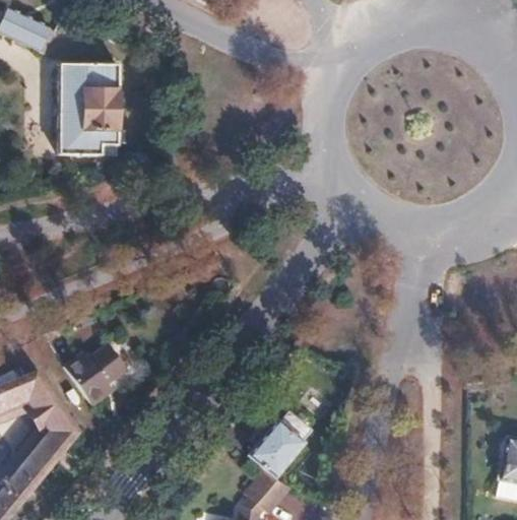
[(8,8),(0,27),(0,34),(39,51),(46,35),(50,25),(46,24),(8,8)]
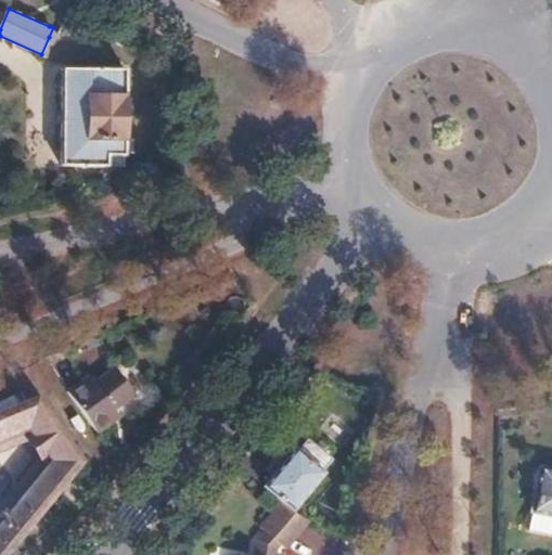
[(127,67),(64,66),(64,164),(108,164),(110,157),(126,156),(127,67)]
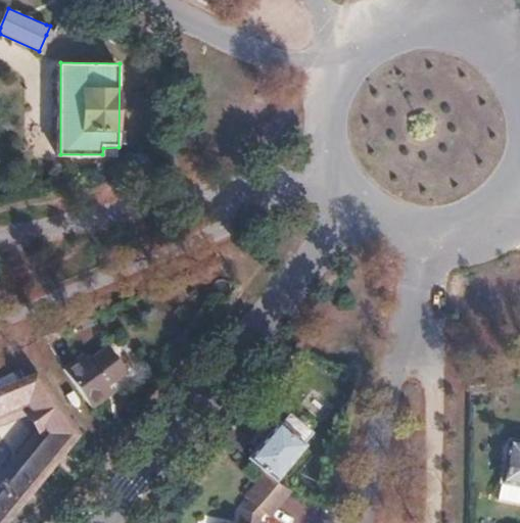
[(128,150),(127,162),(137,161),(147,157),(147,149),(128,150)]
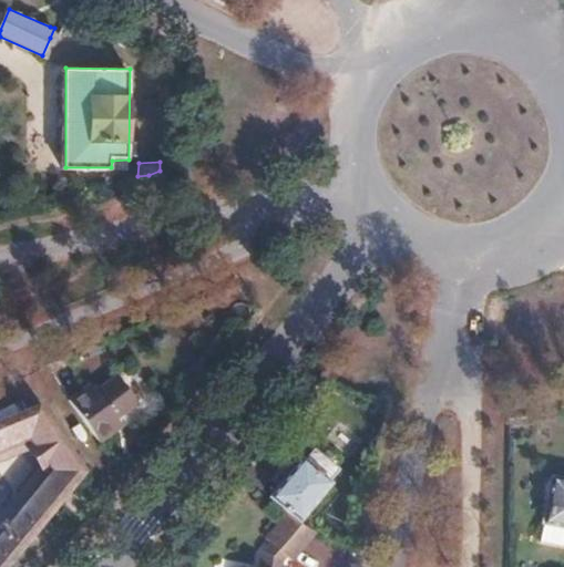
[(73,400),(71,401),(100,443),(116,432),(112,424),(140,405),(121,377),(93,397),(88,389),(73,400)]
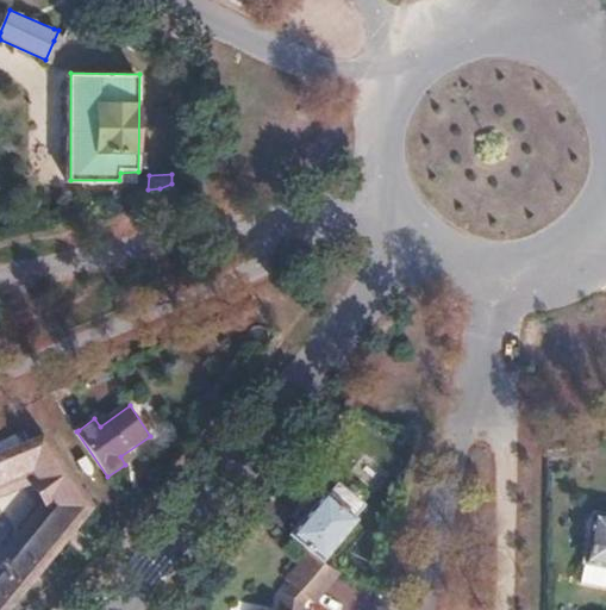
[(0,609),(1,609),(88,505),(41,441),(0,458),(0,489),(32,477),(52,505),(0,568),(0,609)]
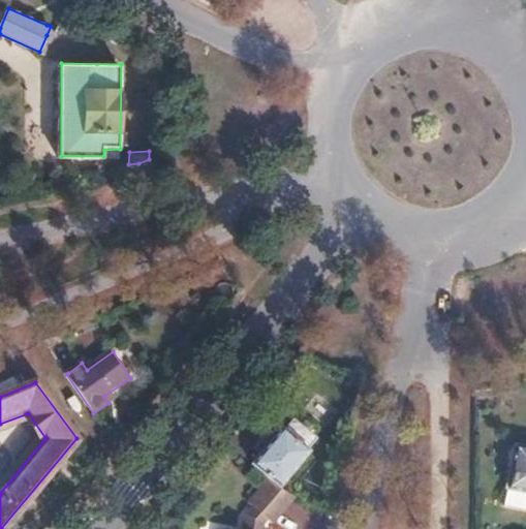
[(281,427),(252,463),(280,487),(310,450),(307,448),(317,436),(294,416),(284,429),(281,427)]
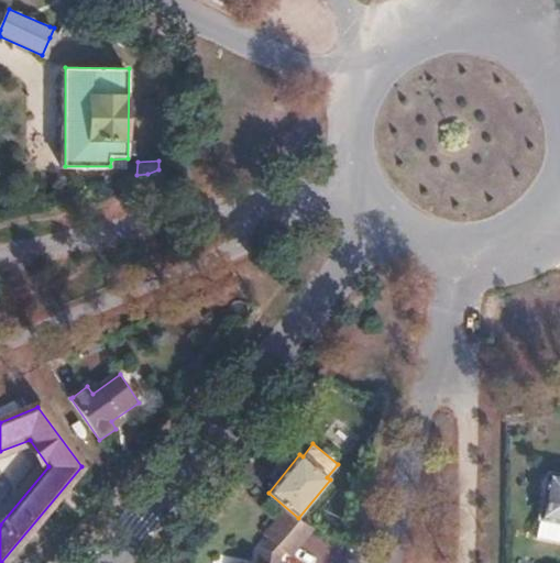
[(559,474),(553,473),(542,517),(559,520),(559,474)]
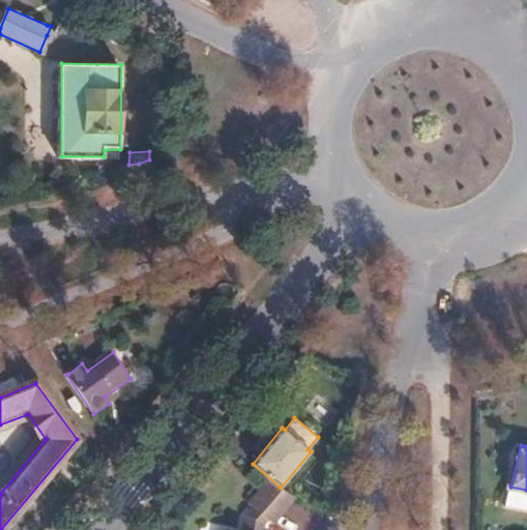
[(241,519),(238,529),(290,529),(291,528),(241,519)]
